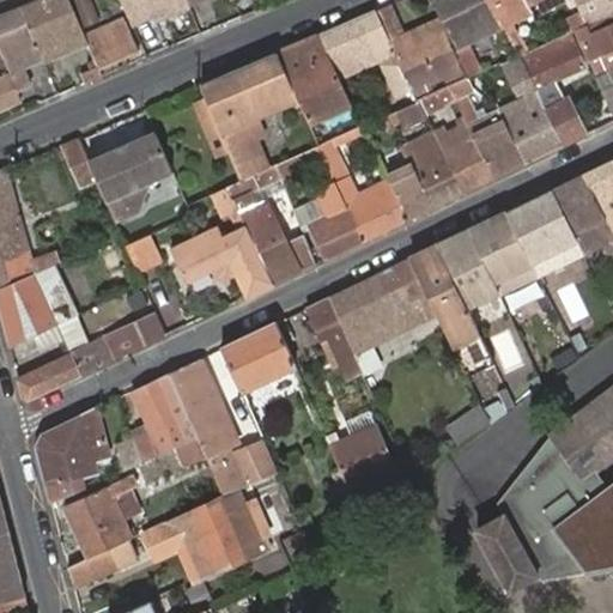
[(71,0),(35,0),(23,5),(44,59),(46,61),(60,55),(54,43),(76,32),(82,47),(89,43),(87,40),(71,0)]
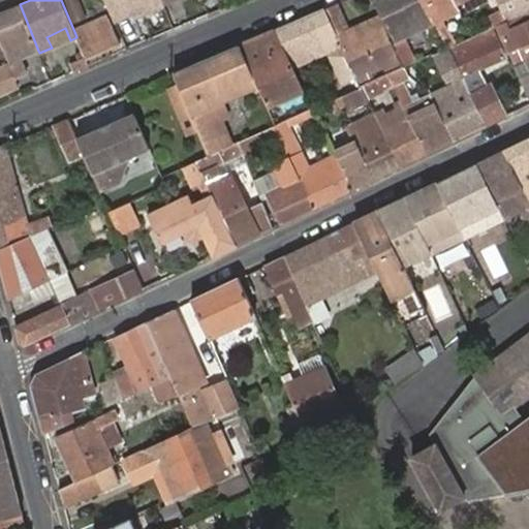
[(105,0),(114,20),(139,9),(145,11),(156,5),(155,2),(158,0),(105,0)]
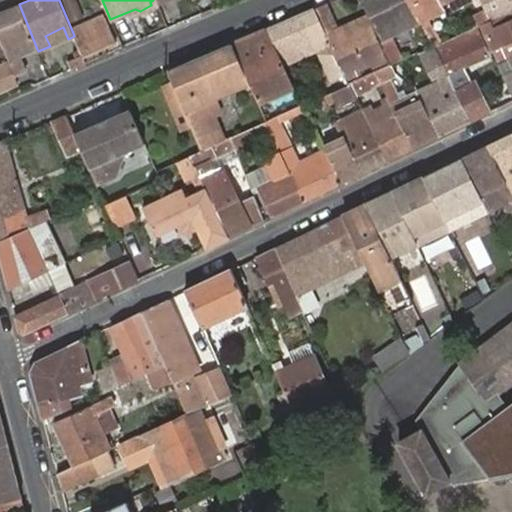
[(389,35),(420,21),(409,0),(361,0),(379,40),(389,35)]
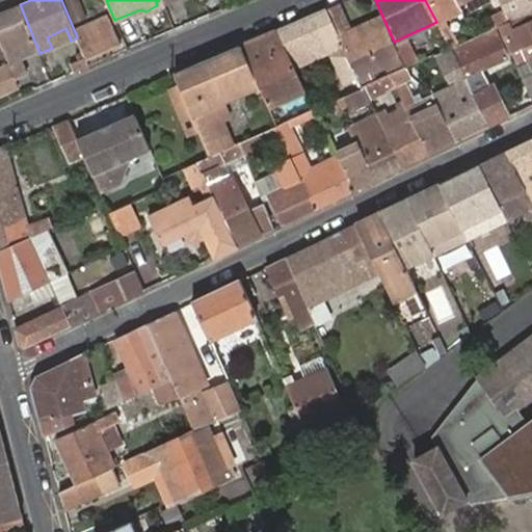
[(457,0),(425,0),(436,22),(462,10),(458,1),(457,0)]
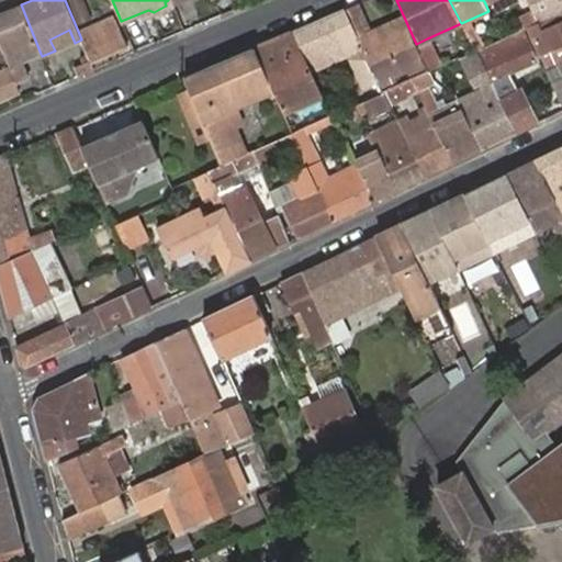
[(561,0),(526,0),(530,10),(536,23),(561,10),(561,0)]
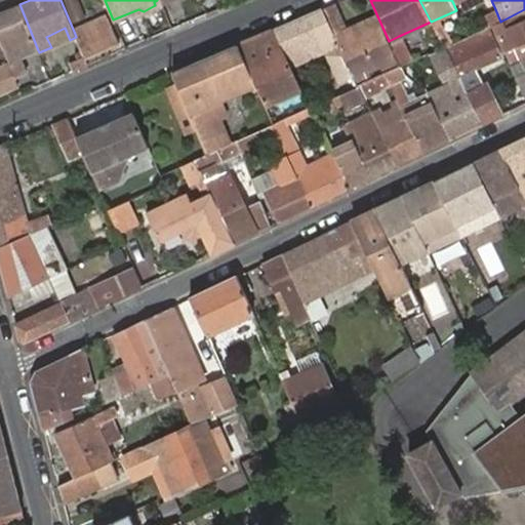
[(354,76),(358,85),(362,83),(384,72),(392,69),(399,66),(376,18),(348,32),(334,3),(321,8),(354,76)]
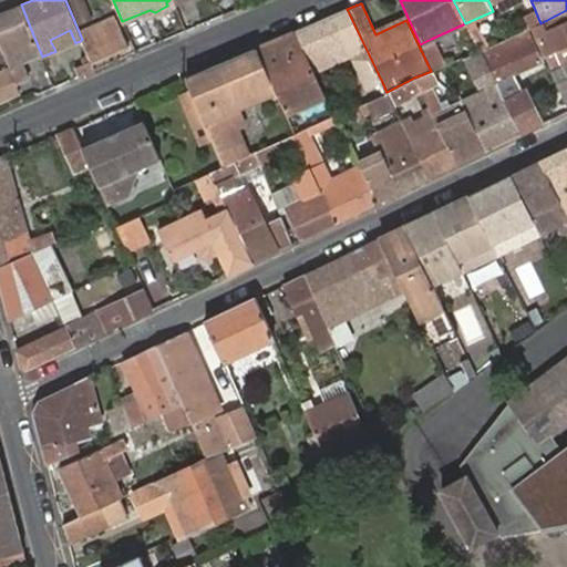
[(21,4),(0,13),(0,42),(1,42),(19,82),(29,78),(23,62),(41,54),(21,4)]
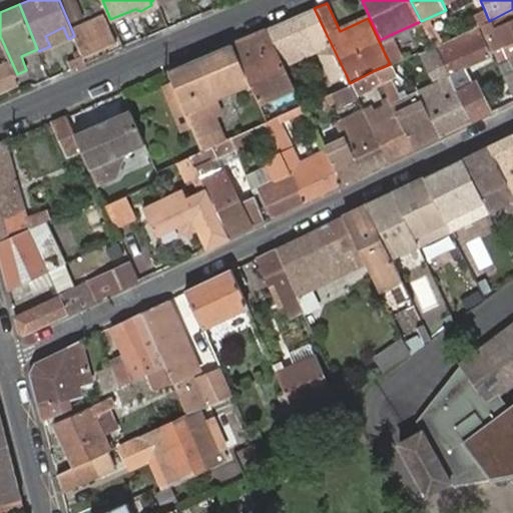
[(314,8),(269,27),(285,63),(318,48),(333,80),(346,74),(314,8)]
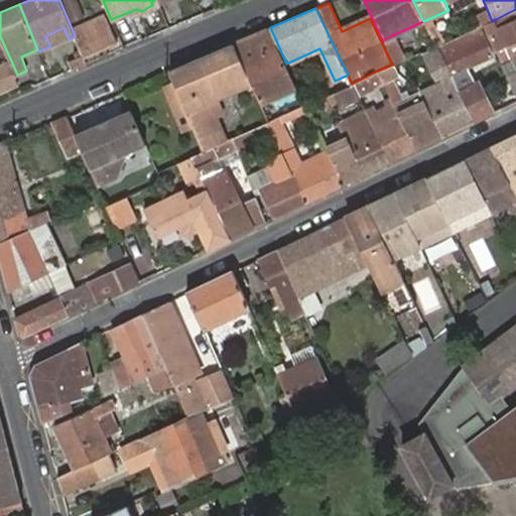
[(471,17),(476,28),(481,26),(492,21),(487,9),(471,17)]
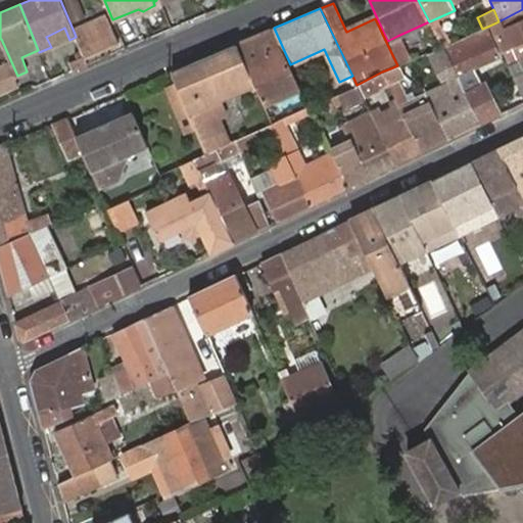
[(522,9),(498,21),(487,27),(501,52),(522,41),(522,9)]
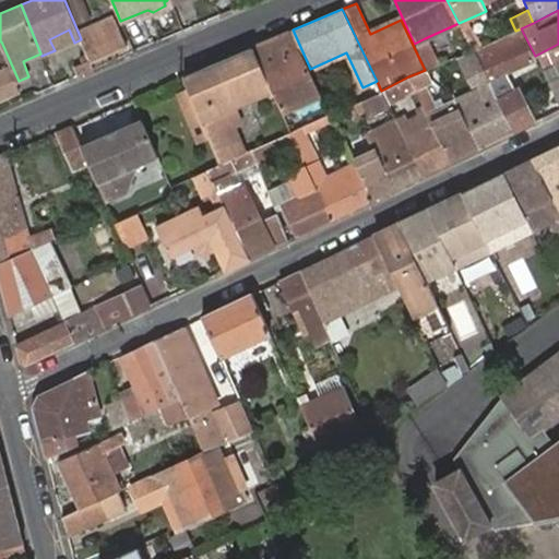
[(477,19),(484,42),(498,38),(490,14),(477,19)]
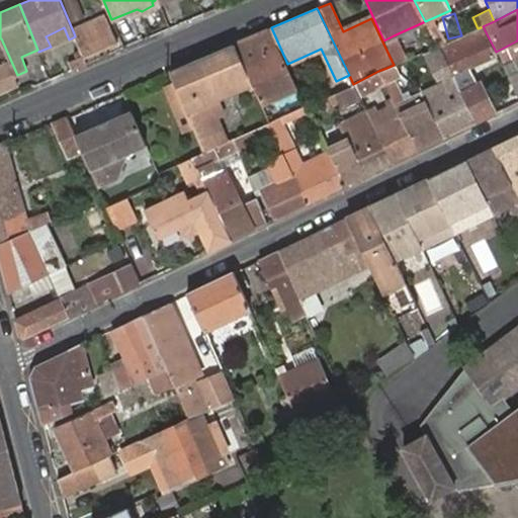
[(106,19),(74,33),(75,36),(81,50),(84,57),(117,44),(106,19)]
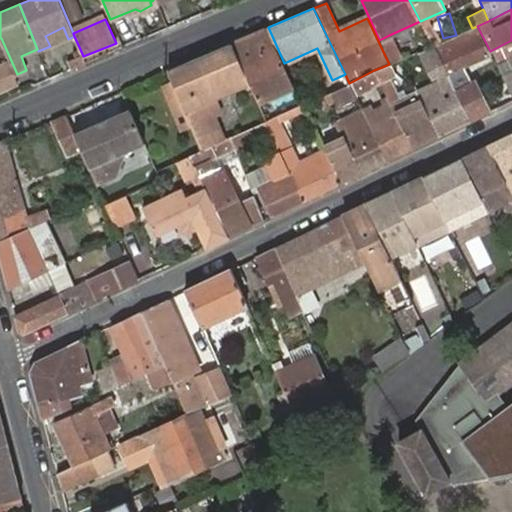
[(45,36),(50,46),(68,39),(63,27),(45,36)]
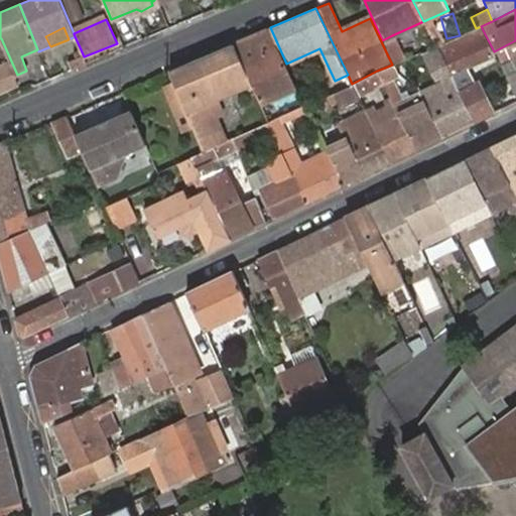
[(270,27),(234,43),(250,80),(286,63),(270,27)]
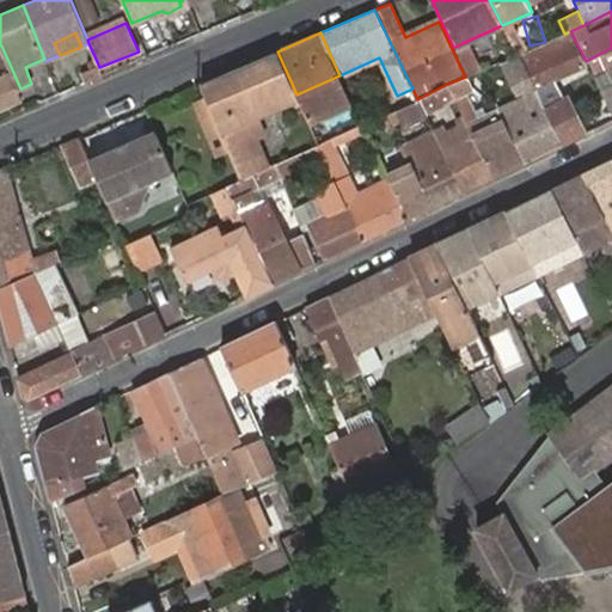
[(548,42),(516,55),(534,91),(522,97),(496,109),(521,165),(585,135),(567,98),(561,101),(552,80),(580,67),(564,34),(548,42)]
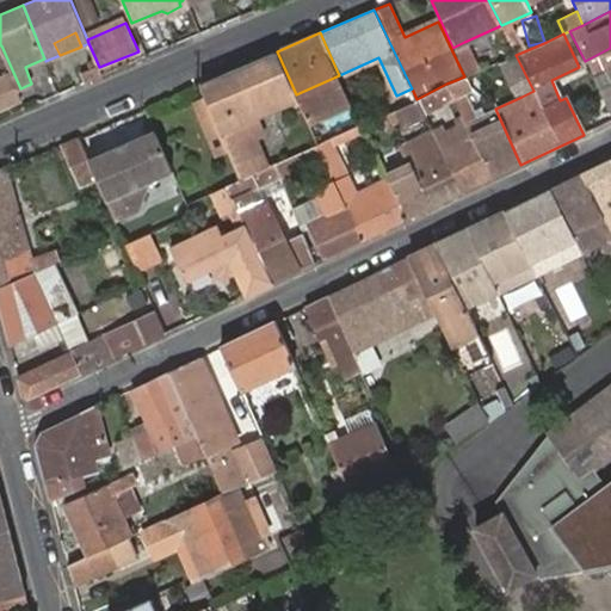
[(452,48),(466,75),(477,69),(464,42),(452,48)]
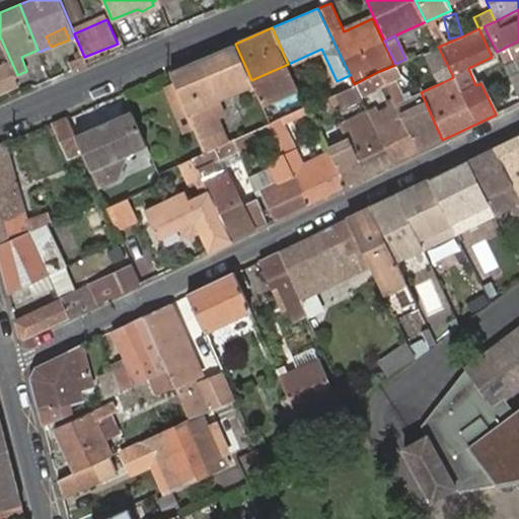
[(518,41),(497,52),(501,61),(501,62),(518,54),(518,41)]
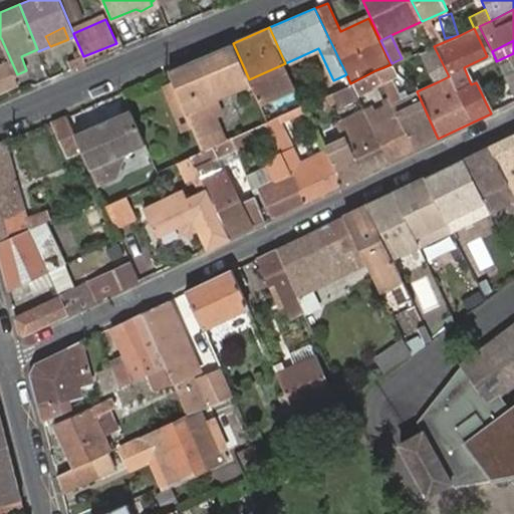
[(168,71),(172,81),(191,127),(201,152),(231,138),(215,99),(251,84),(249,79),(233,43),(168,71)]
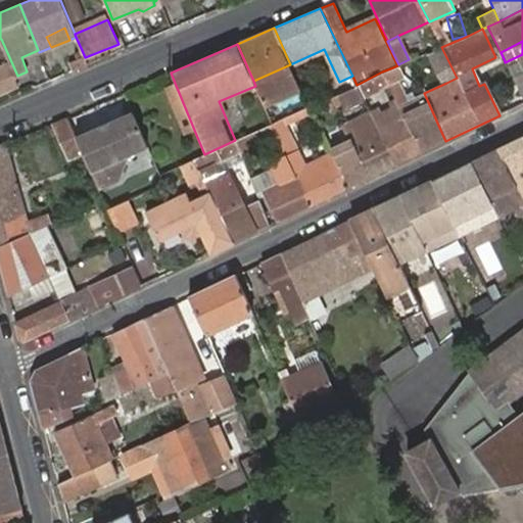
[(457,78),(441,47),(433,51),(446,83),(457,78)]
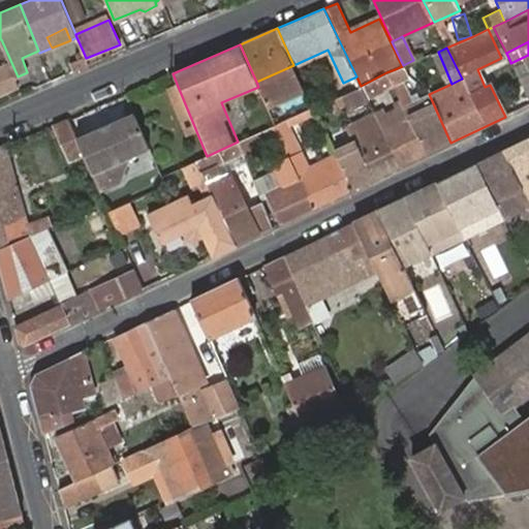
[(71,62),(73,69),(88,63),(86,58),(83,51),(76,54),(79,59),(71,62)]
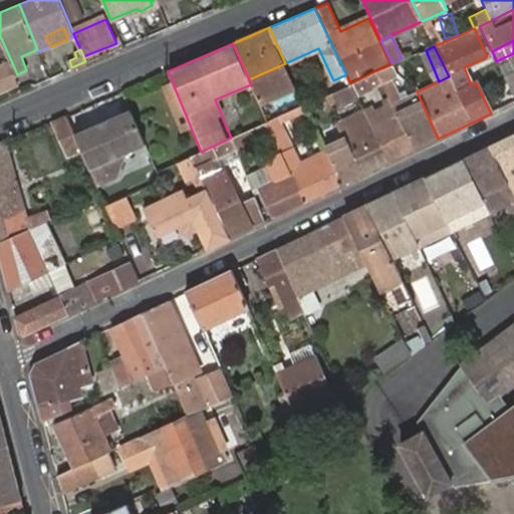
[(513,100),(513,97),(503,75),(496,61),(496,60),(487,64),(505,106),(513,100)]
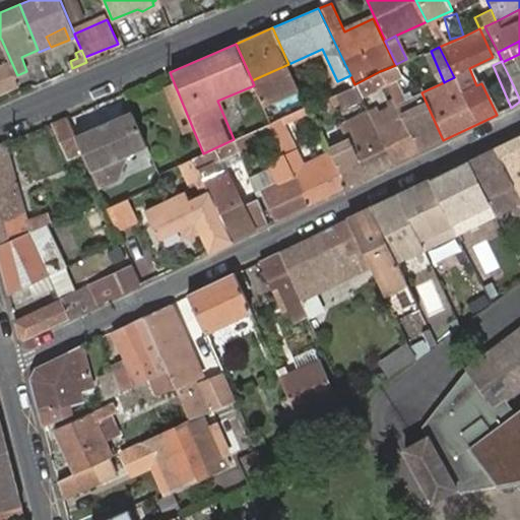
[(0,90),(1,92),(18,85),(8,62),(0,64),(0,90)]
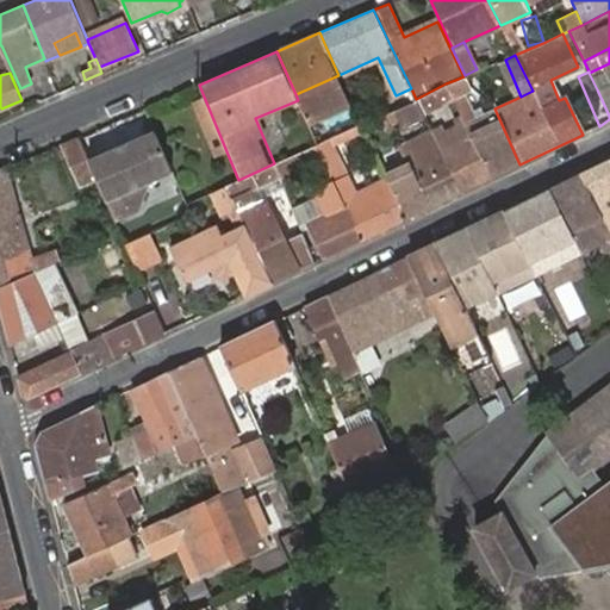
[(474,119),(455,80),(446,83),(452,97),(461,116),(465,123),(474,119)]
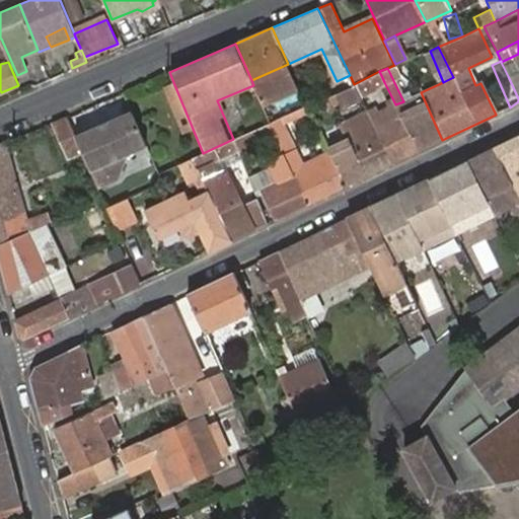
[(518,98),(518,70),(508,76),(518,98)]
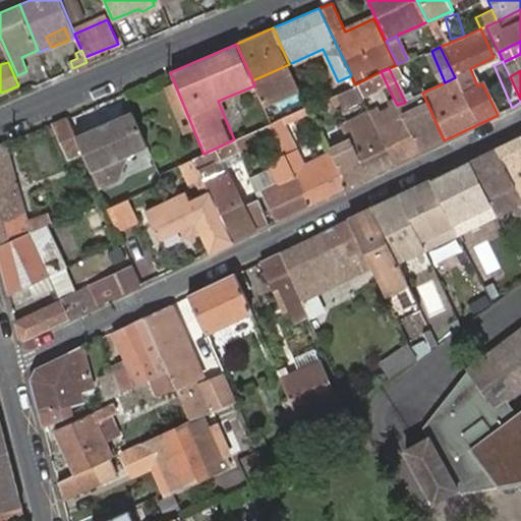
[(381,71),(359,82),(364,93),(386,82),(381,71)]
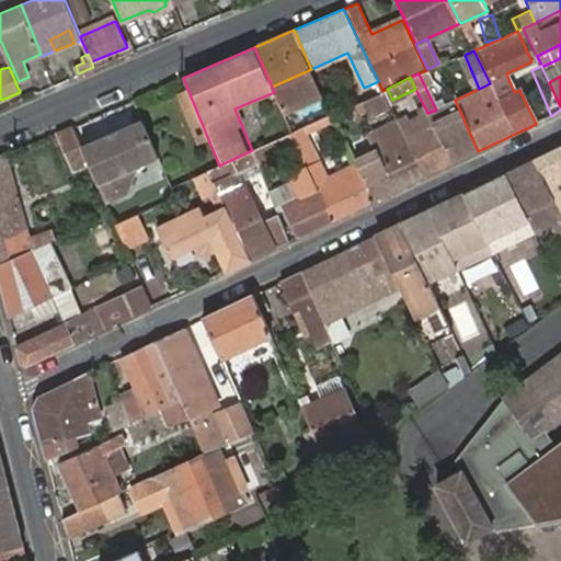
[(208,139),(187,89),(175,93),(198,144),(208,139)]
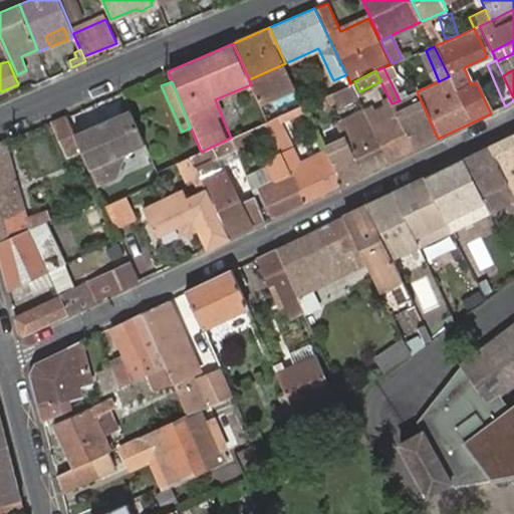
[(350,83),(332,91),(337,103),(355,94),(350,83)]
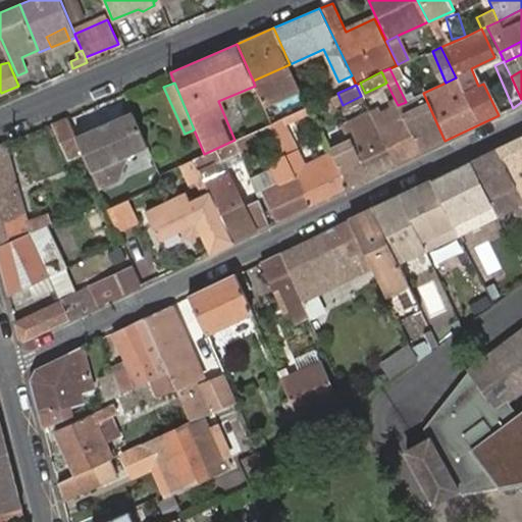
[(423,93),(406,102),(398,105),(419,152),(445,141),(423,93)]
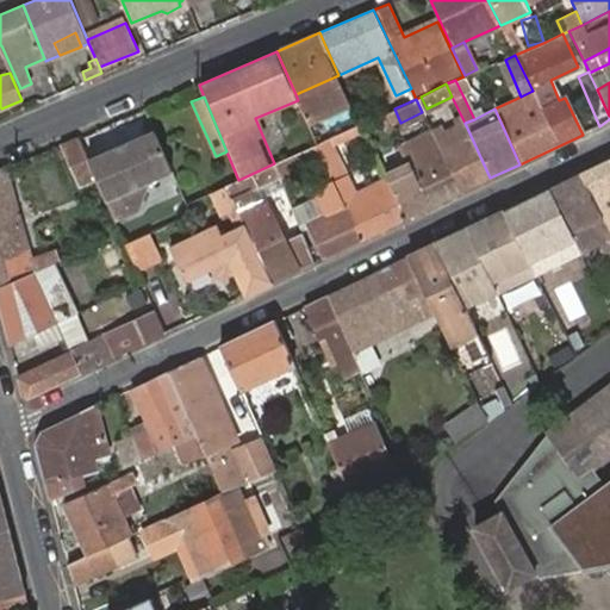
[(355,111),(312,131),(318,144),(332,138),(361,124),(355,111)]
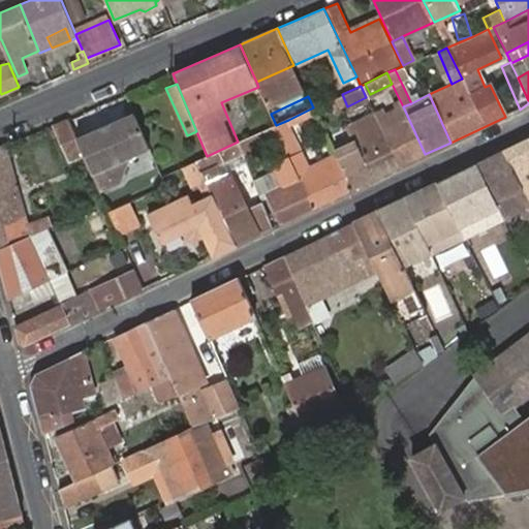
[(395,110),(376,119),(396,160),(398,166),(425,154),(403,106),(400,100),(392,104),(395,110)]
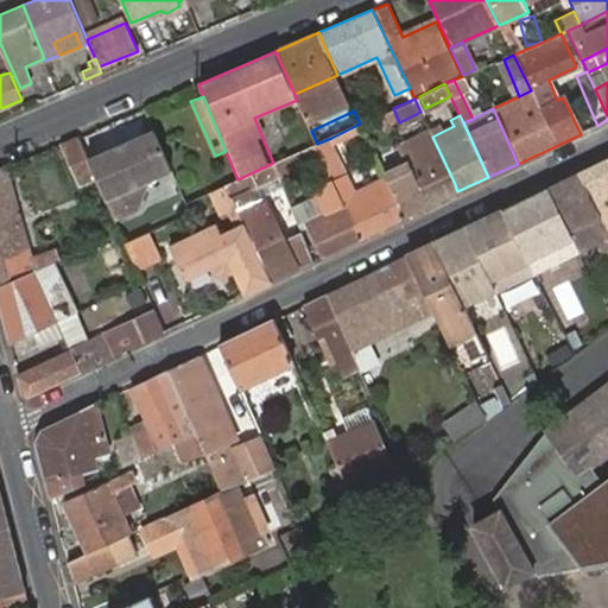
[(127,147),(90,164),(96,177),(114,219),(138,209),(149,178),(171,169),(153,128),(125,141),(127,147)]
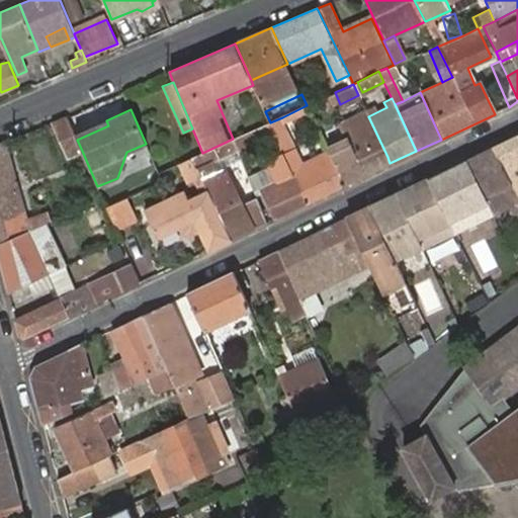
[(67,115),(52,122),(67,157),(82,151),(77,140),(75,135),(67,115)]
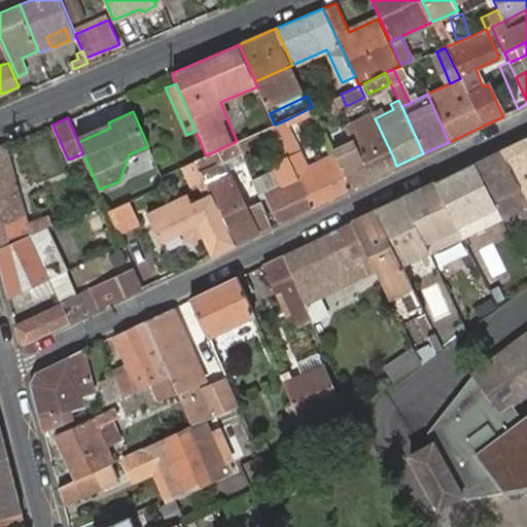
[(352,144),(332,153),(349,188),(396,166),(394,160),(375,118),(359,126),(360,128),(347,134),(352,144)]
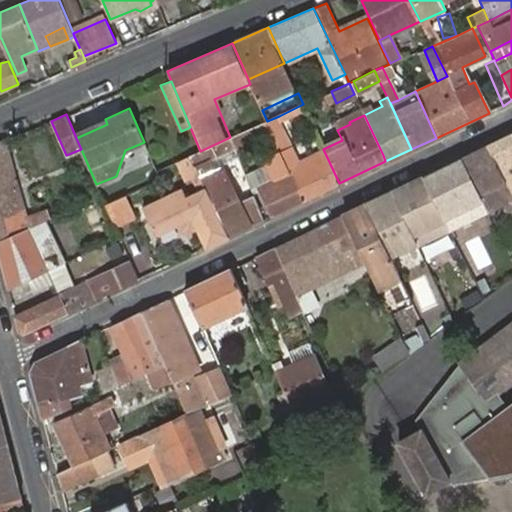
[(279,116),(267,121),(272,131),(280,149),(292,144),(279,116)]
